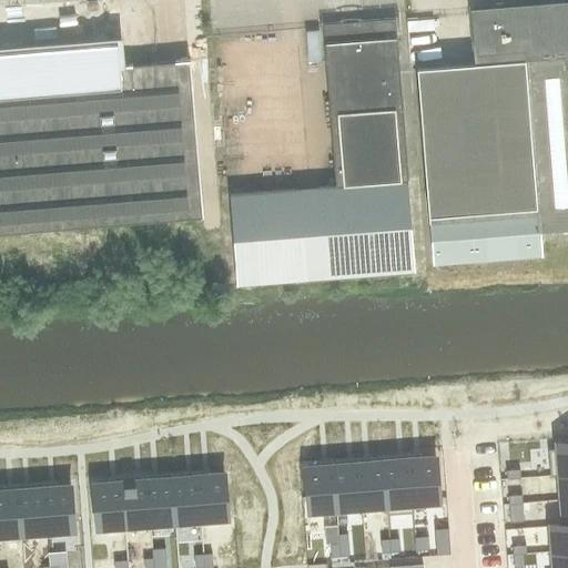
[(482,60),(419,64),(430,221),(434,262),(541,254),(539,229),(567,225),(567,3),(478,11),(482,60)]
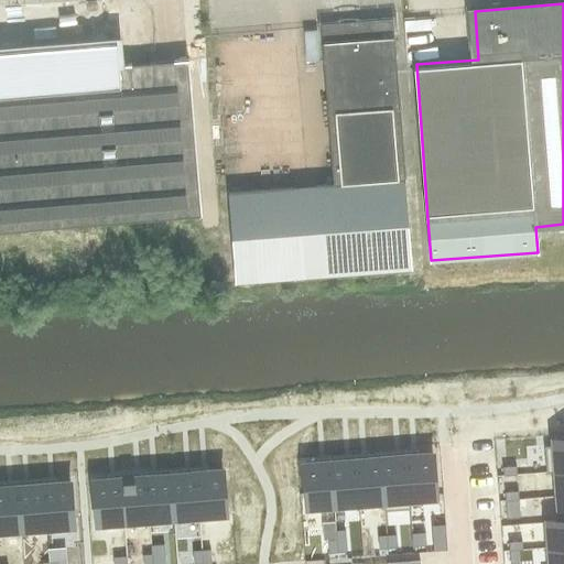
[(411,268),(404,179),(405,179),(394,38),(393,20),(322,25),(334,184),(228,192),(235,280),(411,268)]
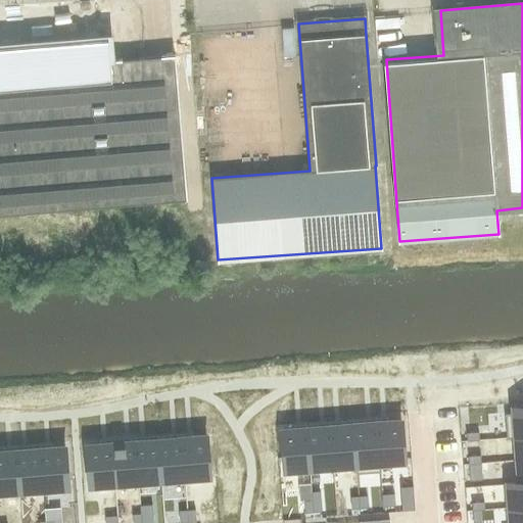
[(175,55),(162,56),(112,60),(110,38),(0,47),(0,214),(187,199),(175,55)]
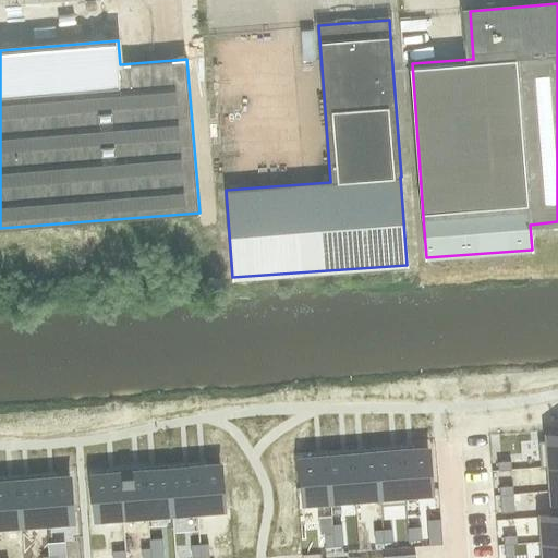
[(557,439),(540,441),(542,466),(542,468),(547,468),(546,466),(557,465),(557,439)]
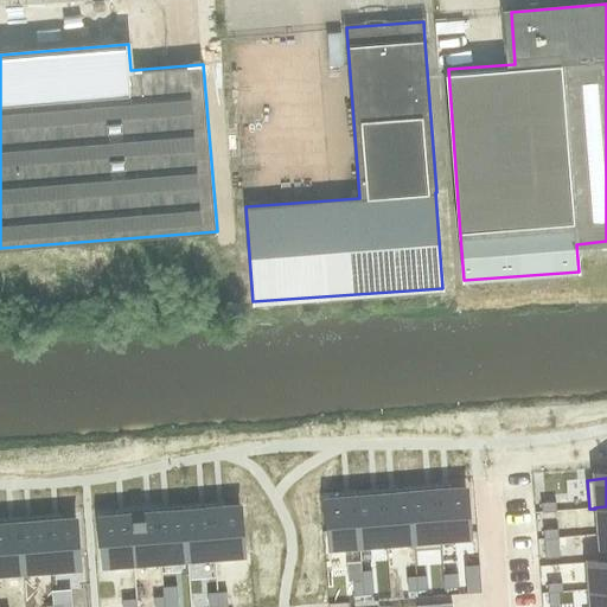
[(466,490),(439,491),(442,542),(470,540),(466,490)]
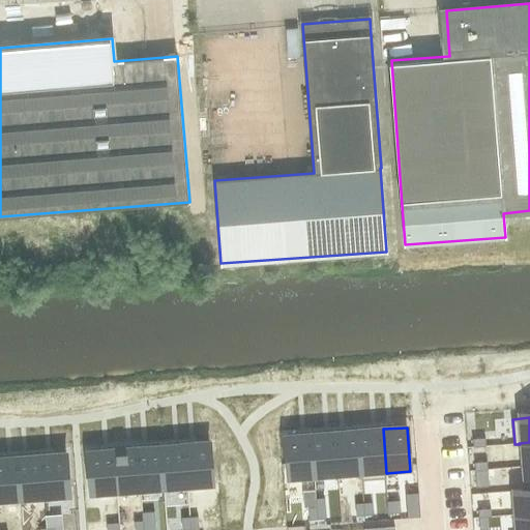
[(383,429),(359,431),(362,475),(361,475),(361,480),(362,480),(387,478),(386,473),(383,429)]
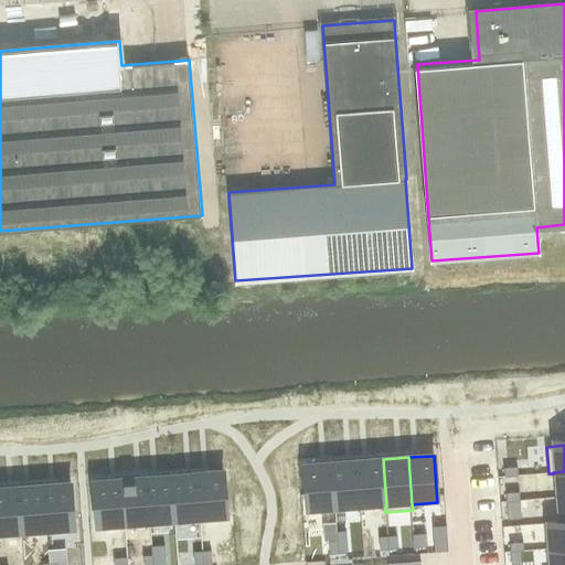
[(383,459),(358,461),(361,509),(385,507),(386,507),(383,459)]
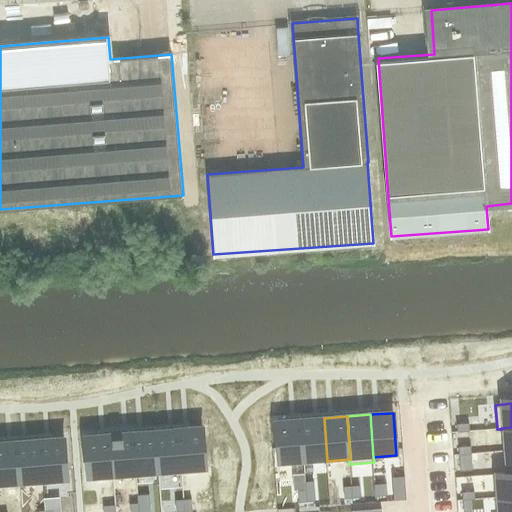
[(324,418),(300,420),(304,463),(327,461),(324,418)]
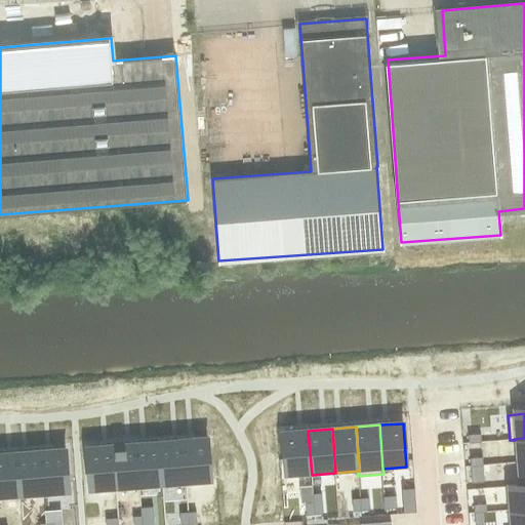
[(308,431),(284,432),(288,476),(312,475),(308,431)]
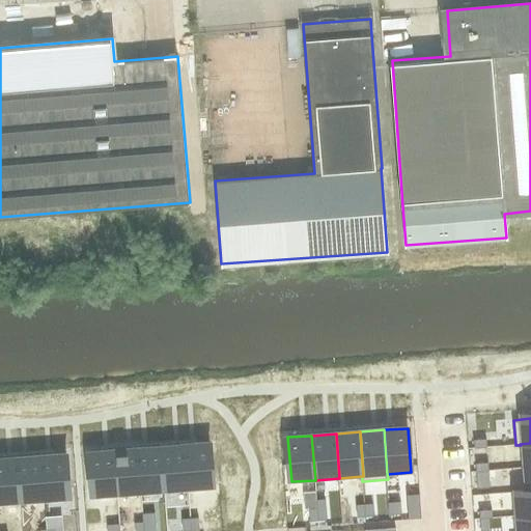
[(487,447),(486,439),(474,440),(475,448),(487,447)]
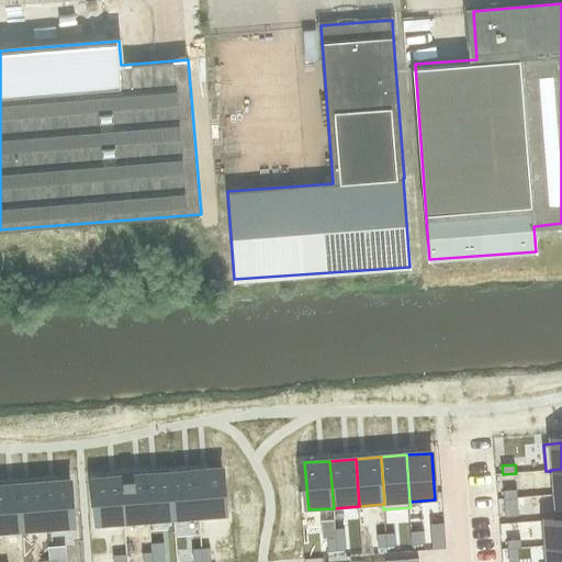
[(222,469),(197,471),(200,518),(226,516),(222,469)]
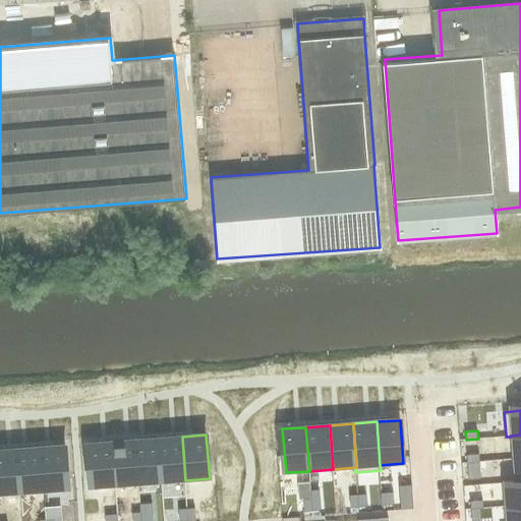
[(520,435),(510,436),(511,437),(512,459),(520,458),(520,435)]
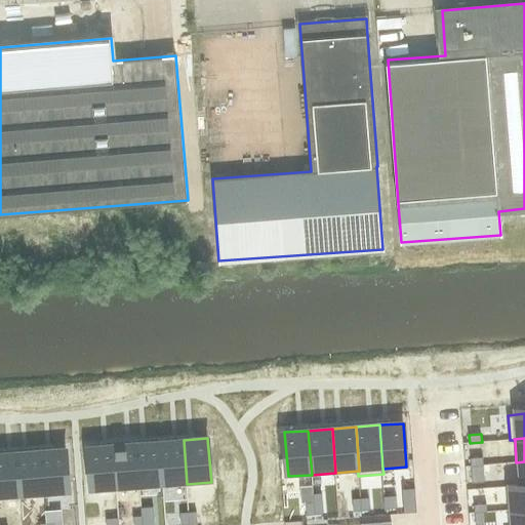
[(184,440),(160,442),(163,486),(187,484),(184,440)]
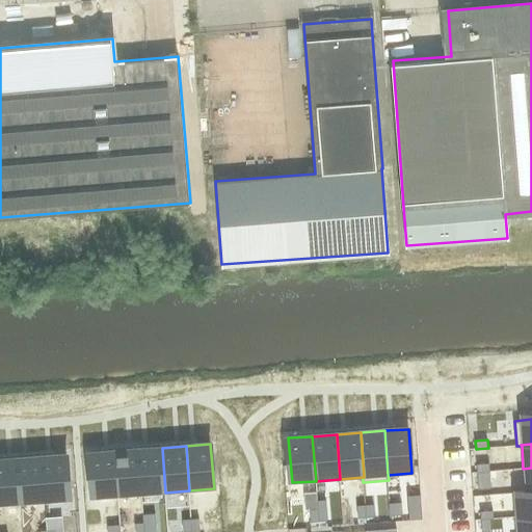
[(162,448),(138,450),(141,494),(165,493),(162,448)]
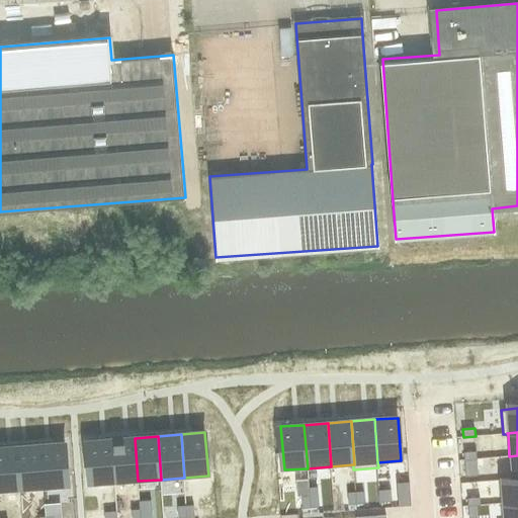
[(135,438),(111,440),(114,483),(138,481),(135,438)]
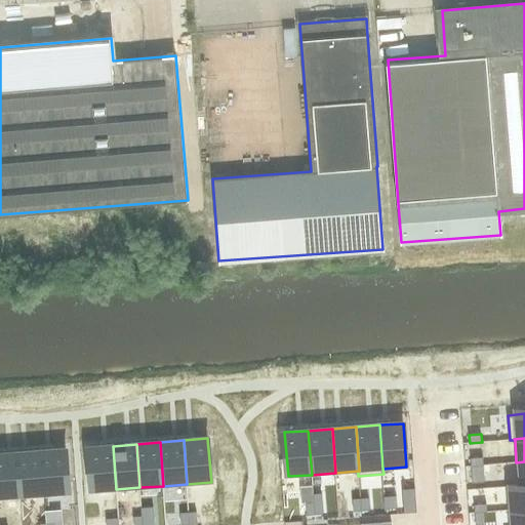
[(113,446),(89,447),(92,491),(116,489),(113,446)]
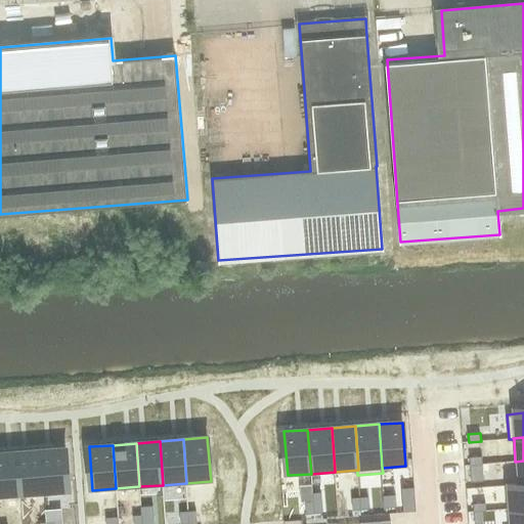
[(66,448),(42,450),(45,494),(69,492),(66,448)]
